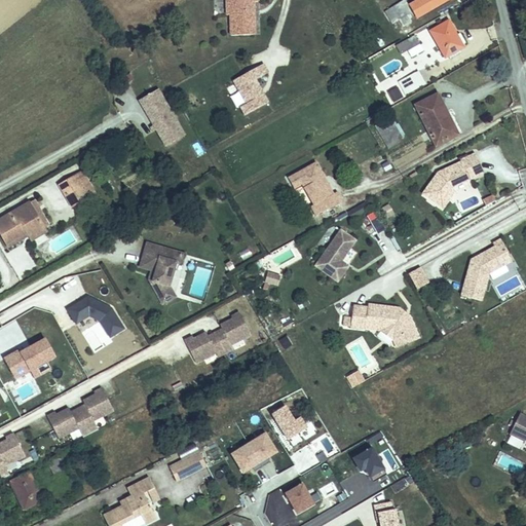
[(250,14),(250,2),(254,2),(258,2),(258,0),(229,0),(230,15),(231,36),(255,35),(254,14),(250,14)]
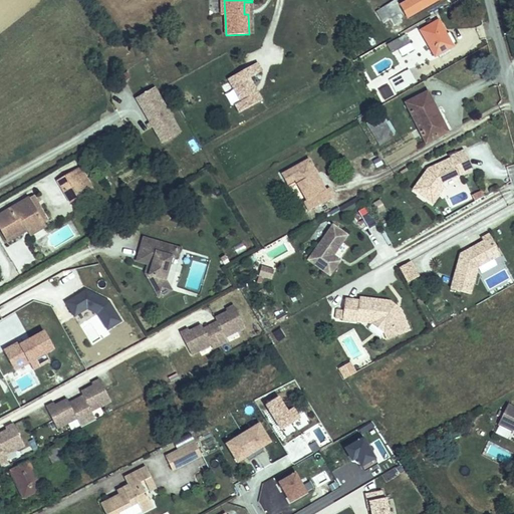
[(408,17),(438,0),(408,0),(401,4),(408,17)]
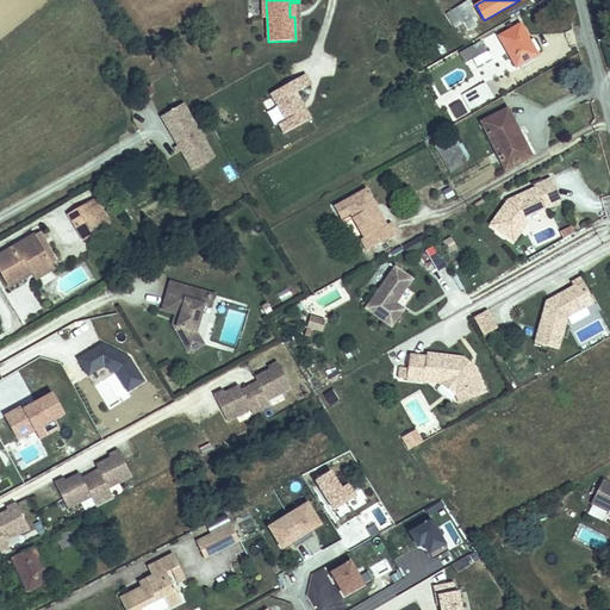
[(483,35),(472,18),(478,16),(468,1),(454,10),(461,19),(471,35),(473,39),(483,35)]
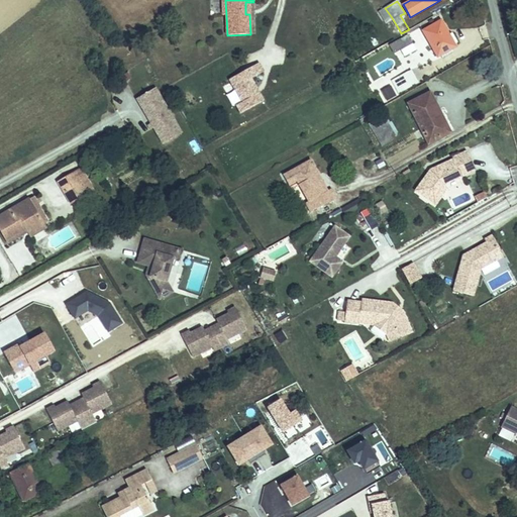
[(391,16),(385,8),(379,11),(385,20),(391,16)]
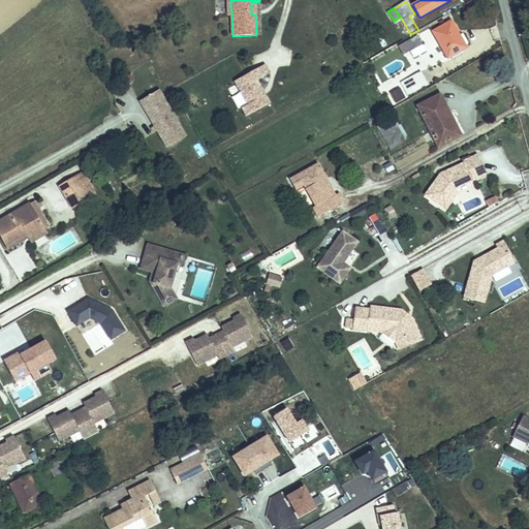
[(459,36),(450,21),(445,25),(441,27),(433,32),(447,58),(450,57),(462,50),(466,48),(465,44),(459,36)]
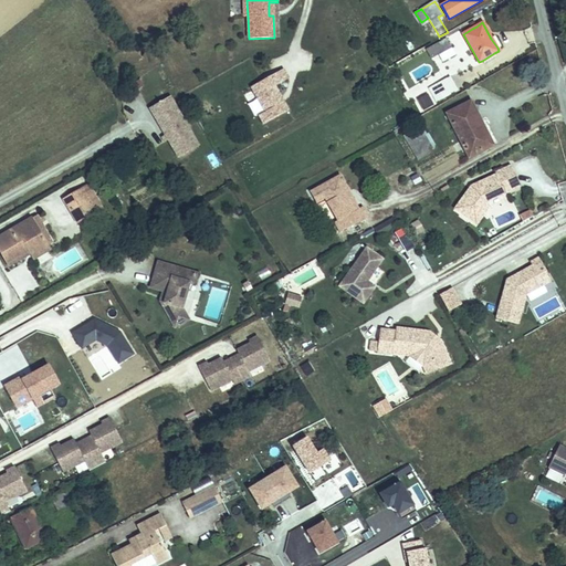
[(501,46),(495,37),(491,39),(498,48),(501,46)]
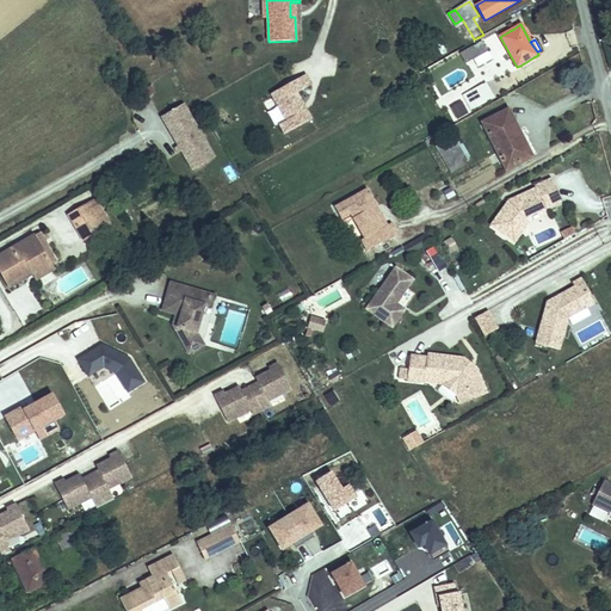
[(488,51),(482,42),(474,47),(480,56),(488,51)]
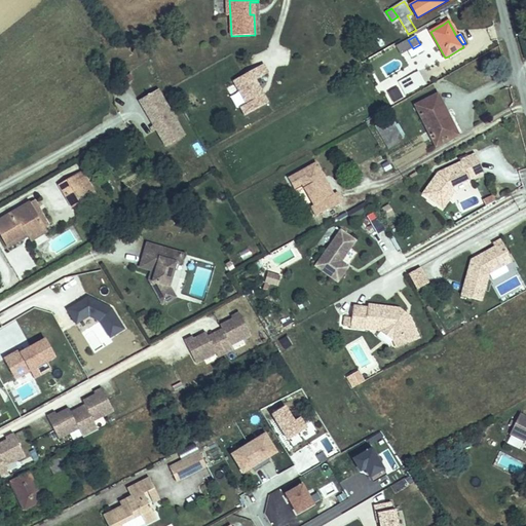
[(404,52),(413,48),(408,40),(397,46),(401,54),(404,52)]
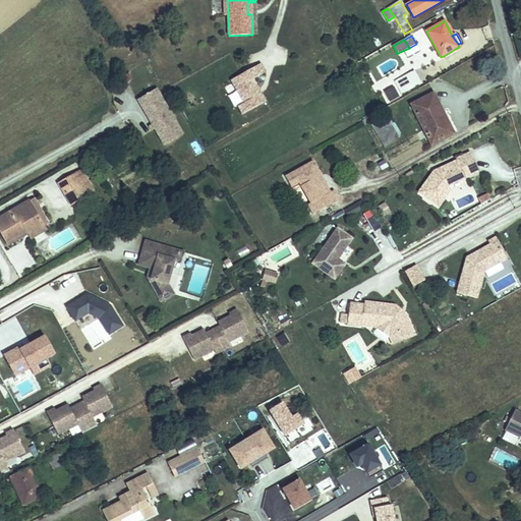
[(404,60),(417,52),(413,45),(400,52),(404,60)]
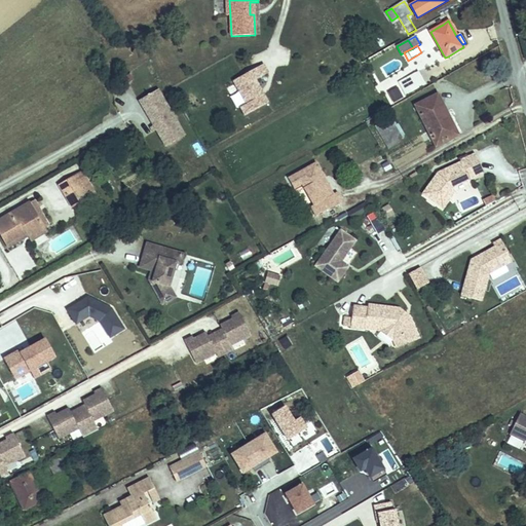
[(461,52),(459,49),(448,57),(449,59),(461,52)]
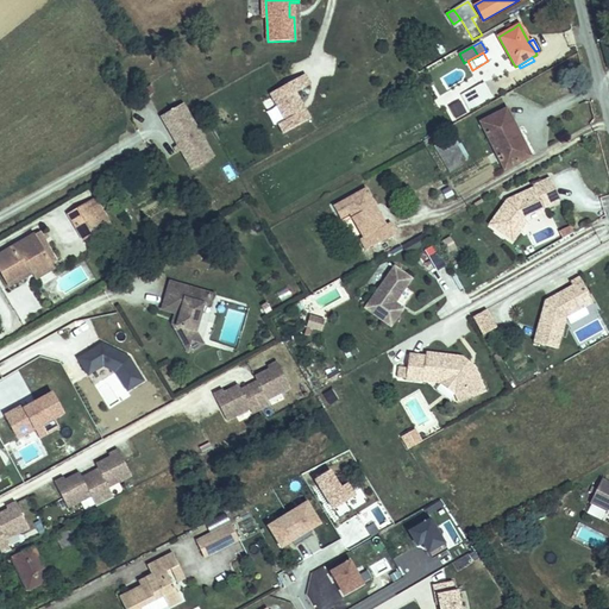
[(284,131),(312,118),(297,90),(312,83),(305,69),(263,89),(284,131)]
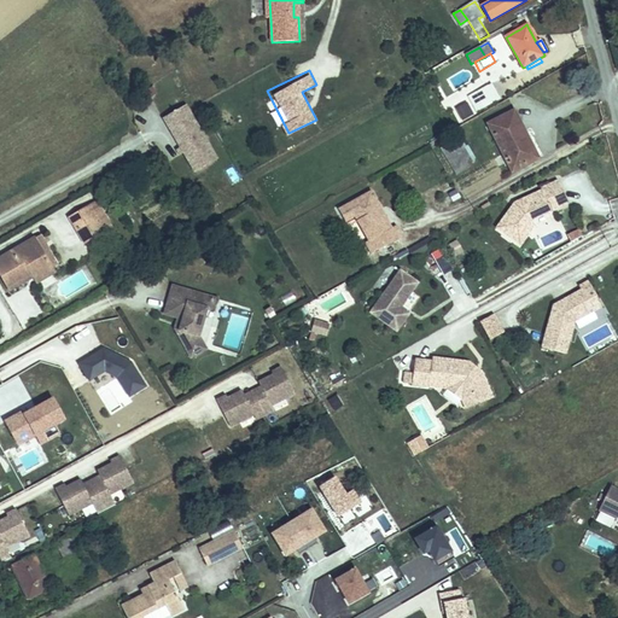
[(477,111),(500,99),(491,83),(468,97),(477,111)]
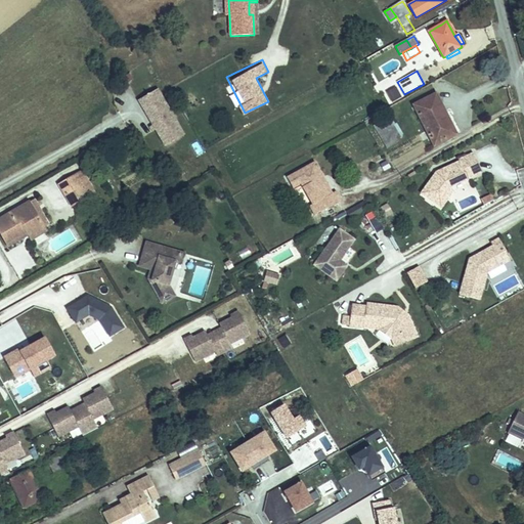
[(179,128),(157,89),(139,100),(154,125),(156,129),(161,138),(179,128)]
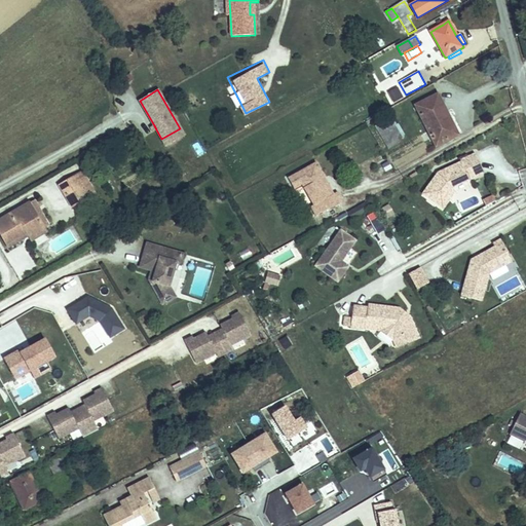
[(403,98),(399,89),(389,95),(393,103),(403,98)]
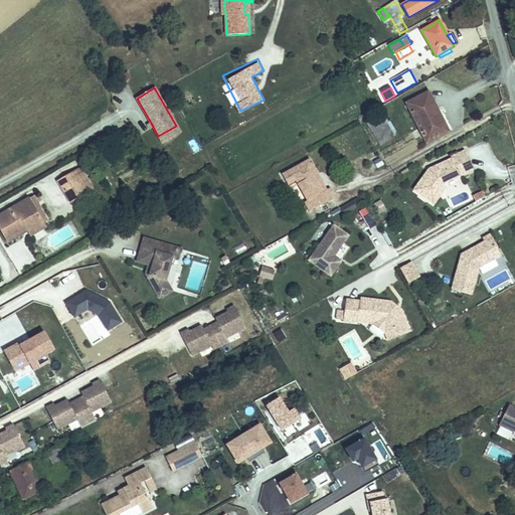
[(449,132),(440,115),(438,116),(432,104),(434,103),(428,93),(406,104),(426,143),(449,132)]
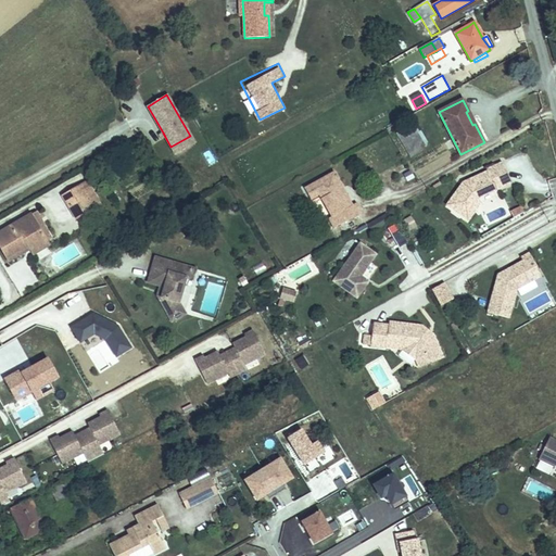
[(475,124),(468,111),(466,112),(472,125),(475,124)]
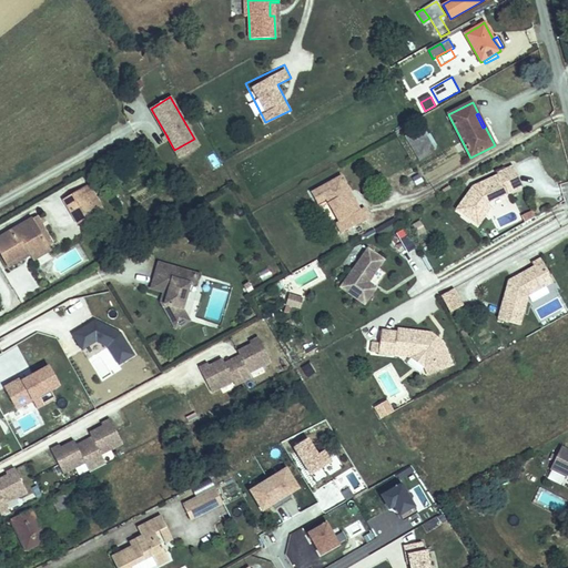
[(434,148),(426,135),(428,134),(423,127),(405,137),(417,156),(433,148),(434,148)]
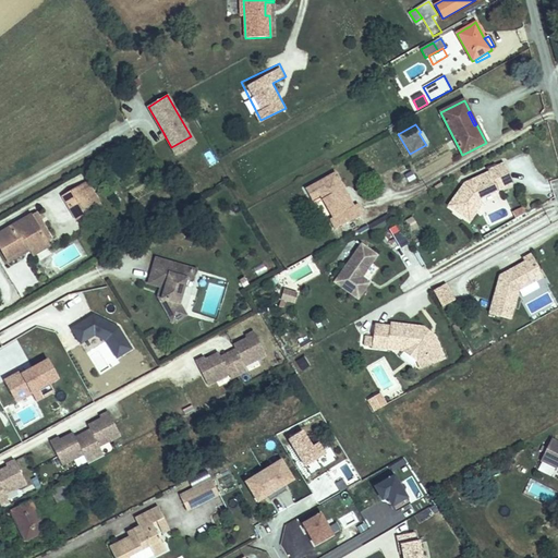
[(176,155),(195,143),(191,136),(171,147),(176,155)]
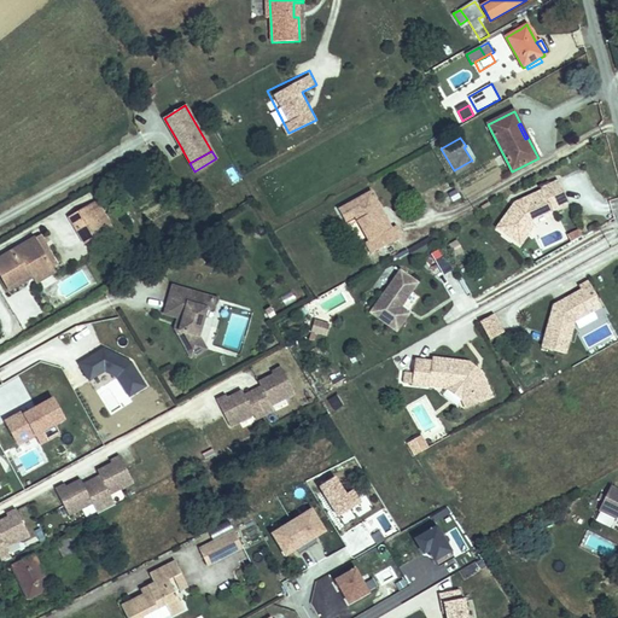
[(456,175),(473,165),(471,161),(454,170),(456,175)]
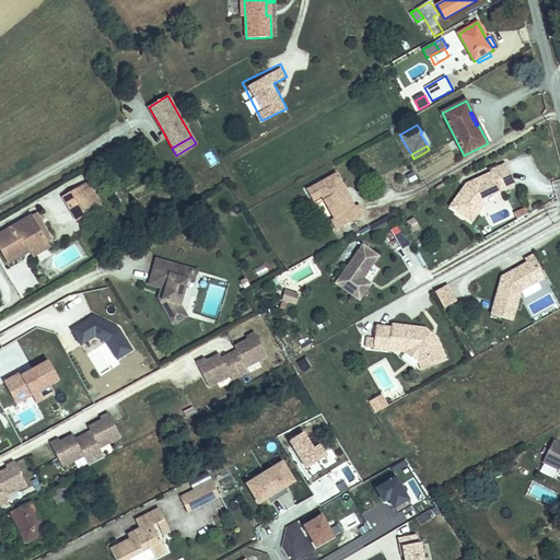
[(480,200),(515,184),(506,163),(490,171),(491,173),(467,184),(469,185),(467,188),(465,186),(451,207),(471,221),(482,206),(480,200)]
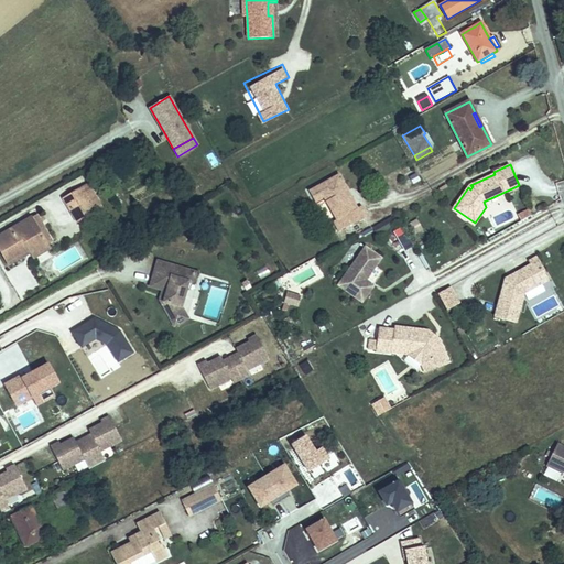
[(421,181),(415,171),(408,175),(413,184),(421,181)]
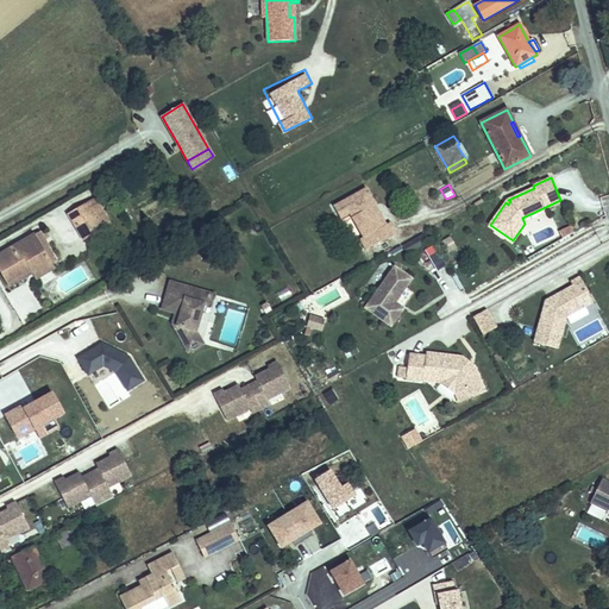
[(372,208),(376,206),(365,188),(333,206),(340,219),(350,213),(363,238),(359,239),(365,250),(396,233),(390,223),(387,225),(378,211),(375,212),(372,208)]
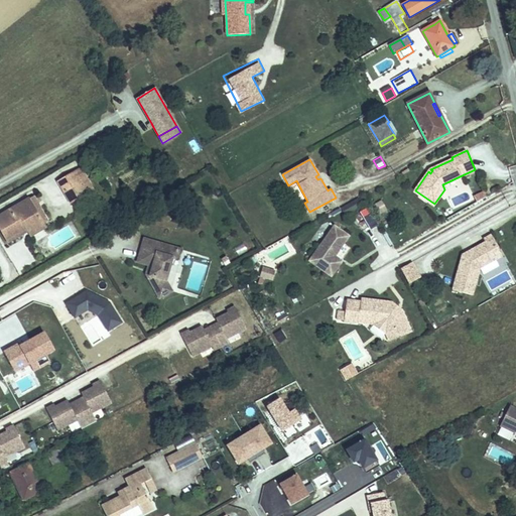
[(93,189),(80,169),(73,173),(86,195),(93,189)]
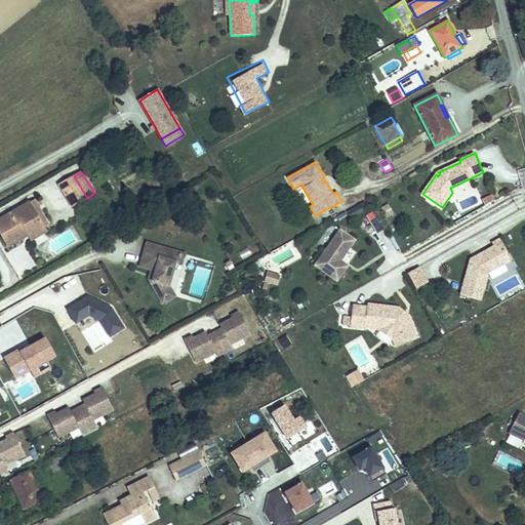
[(87,198),(74,176),(59,185),(72,206),(87,198)]
